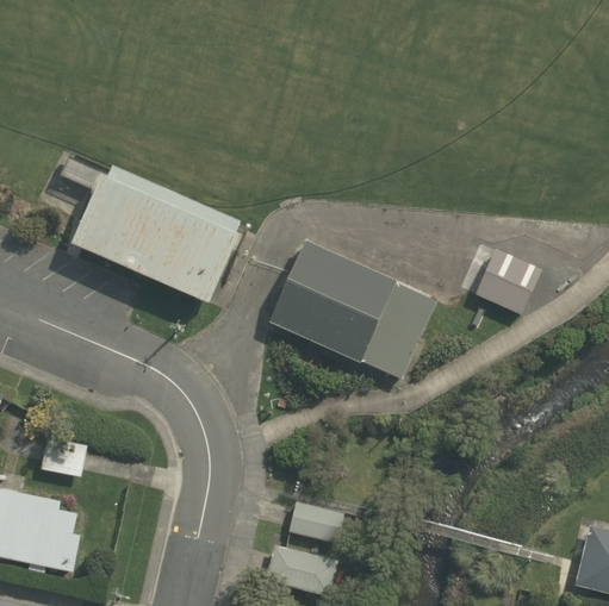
[(144,281),(221,316),(255,238),(253,236),(259,222),(132,164),(131,169),(79,147),(64,177),(98,193),(72,249),(144,281)]
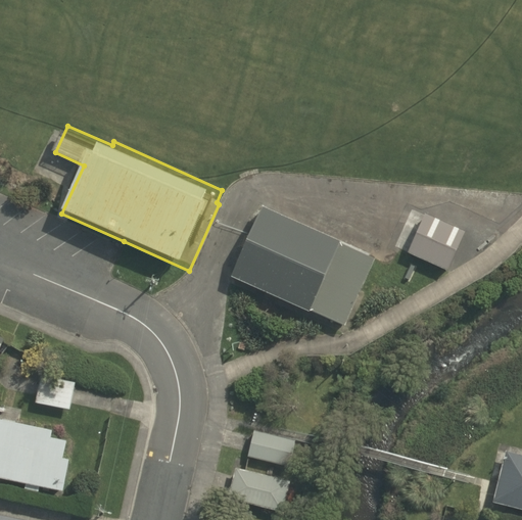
[(464,238),(470,222),(432,205),(425,221),(464,238)]
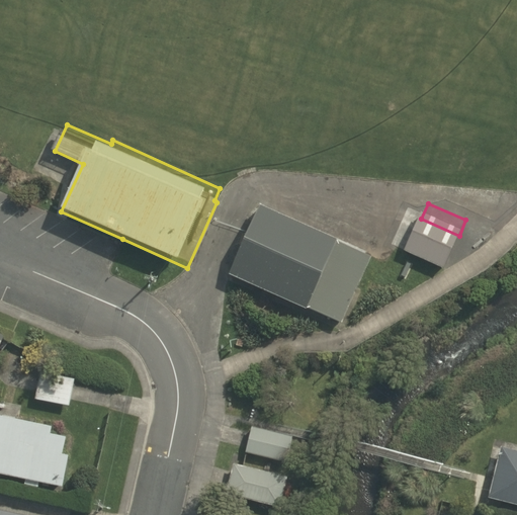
[(228,274),(340,326),(371,256),(259,205),(228,274)]
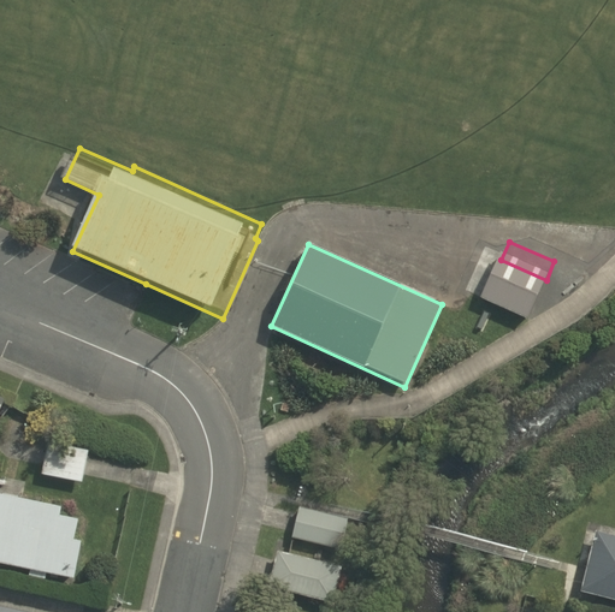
[(47,434),(40,473),(82,480),(89,443),(47,434)]
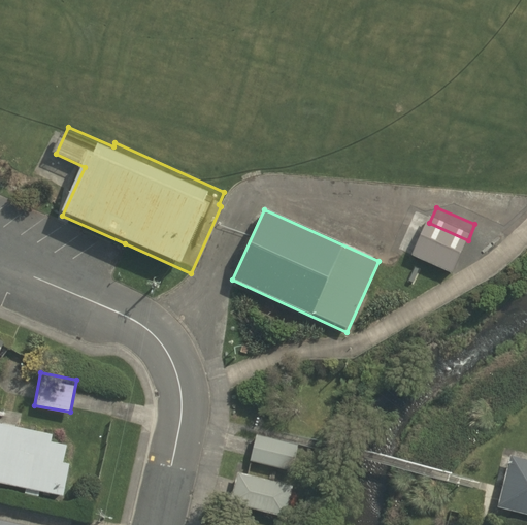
[(0,483),(63,495),(69,463),(65,462),(69,445),(52,441),(53,434),(0,423),(0,483)]
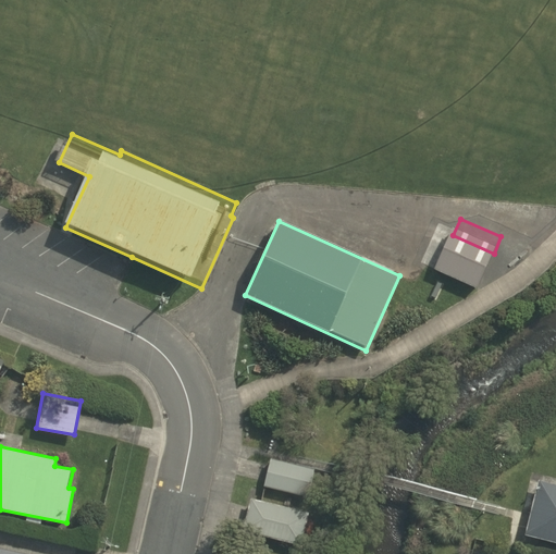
[(264,485),(308,495),(313,468),(271,458),(264,485)]
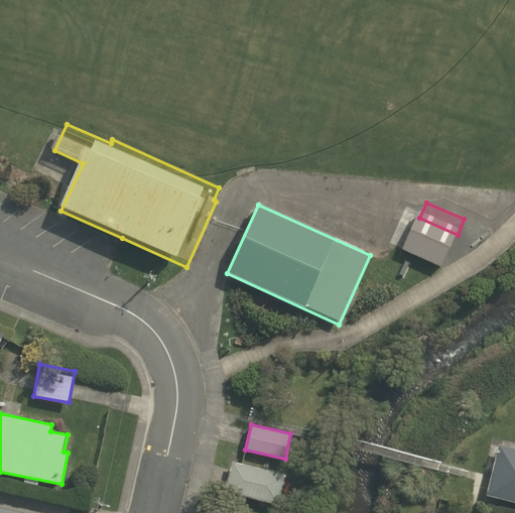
[(486,496),(514,503),(514,447),(499,443),(486,496)]
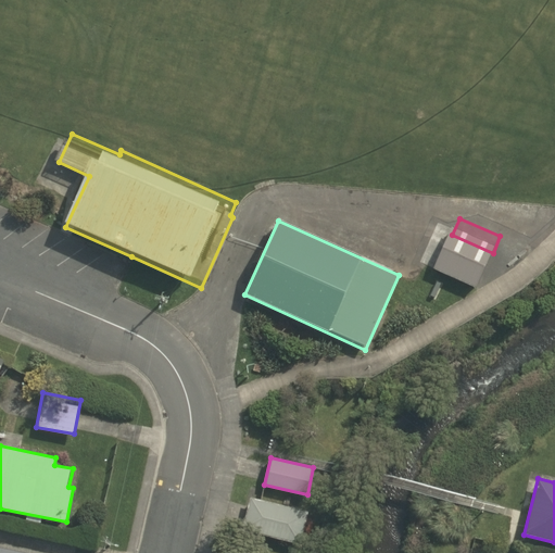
[(243,529),(298,541),(305,508),(250,497),(243,529)]
